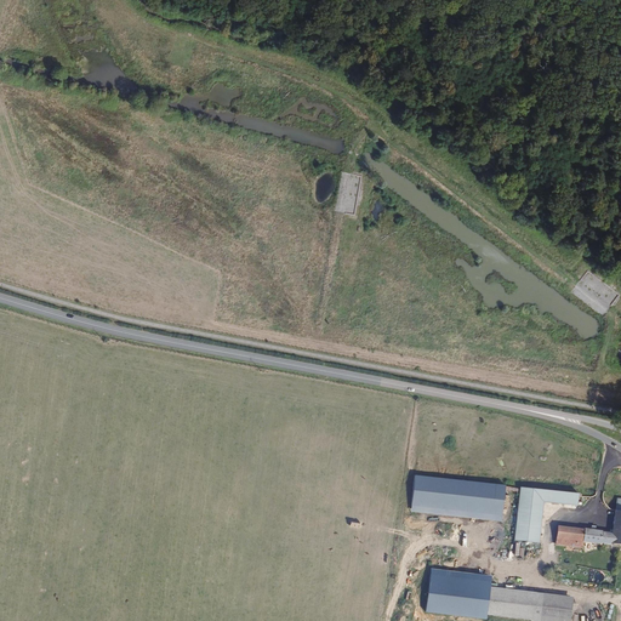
[(363,176),(341,172),(334,212),(355,216),(363,176)]
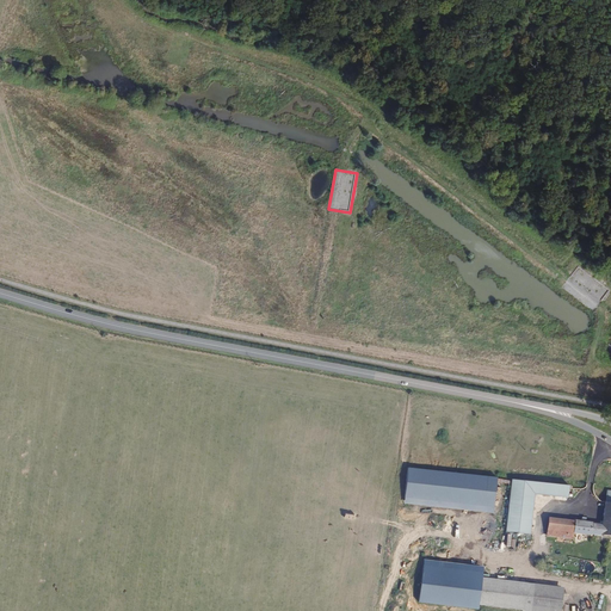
[(495,477),(407,468),(405,482),(403,504),(493,514),(494,493),(495,477)]
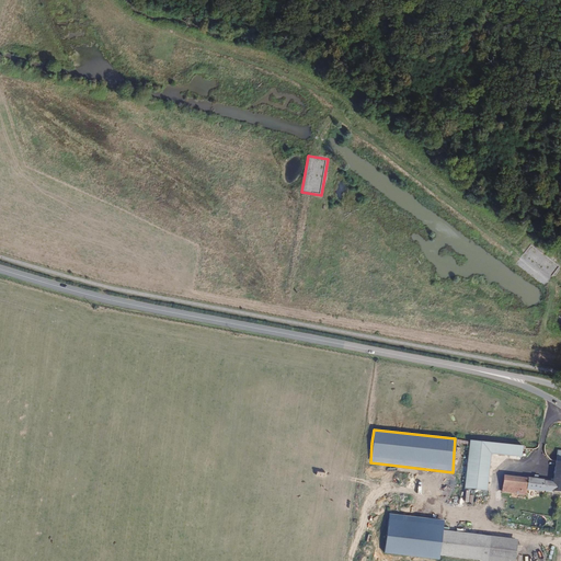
[(466,490),(487,492),(491,455),(522,459),(524,448),(471,442),(466,490)]
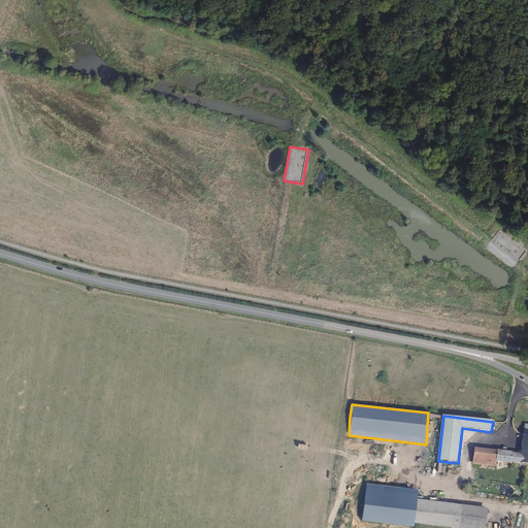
[(527,463),(527,423),(525,424),(524,434),(521,454),(475,449),(473,463),(496,465),(496,460),(527,463)]
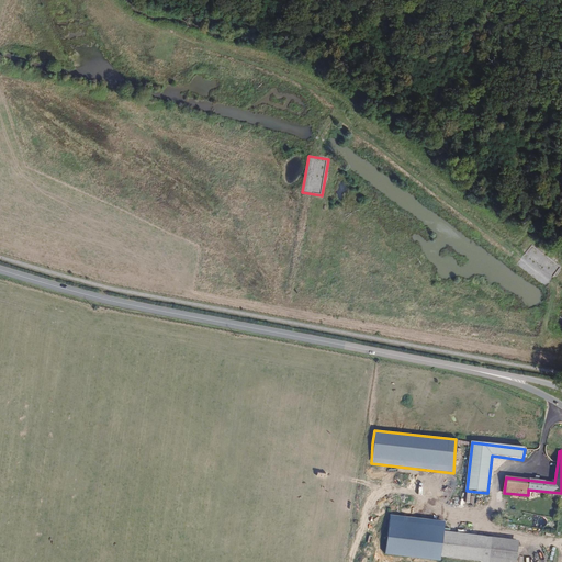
[(493,561),(514,561),(517,539),(442,530),(444,521),(389,515),(388,524),(384,553),(439,560),(440,555),(493,561)]
